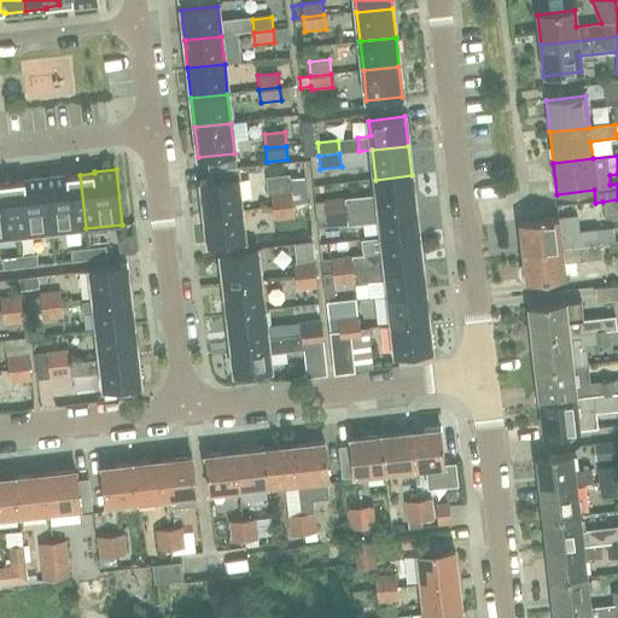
[(52,232),(86,228),(80,175),(66,176),(66,175),(46,178),(52,232)]
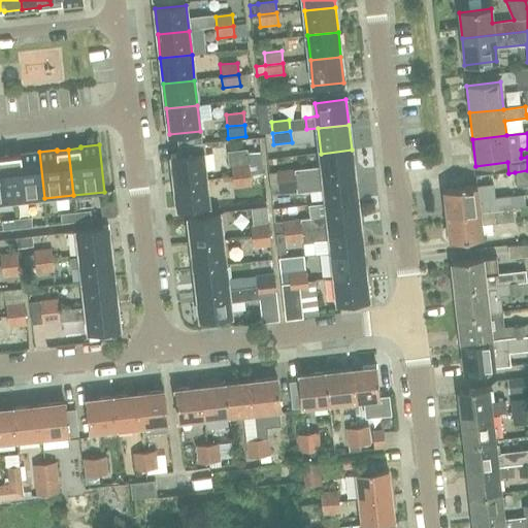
[(297,182),(324,178),(355,174),(352,150),(321,154),(323,167),(296,170),(297,182)]
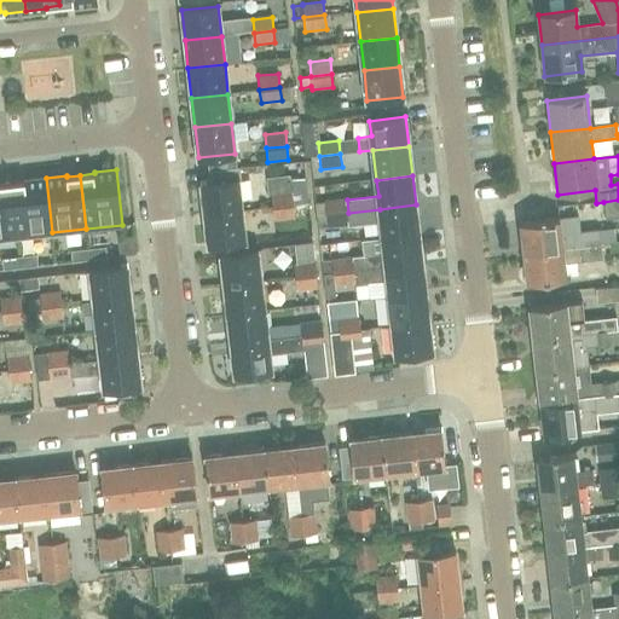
[(15,237),(52,232),(46,178),(19,180),(19,181),(9,183),(15,237)]
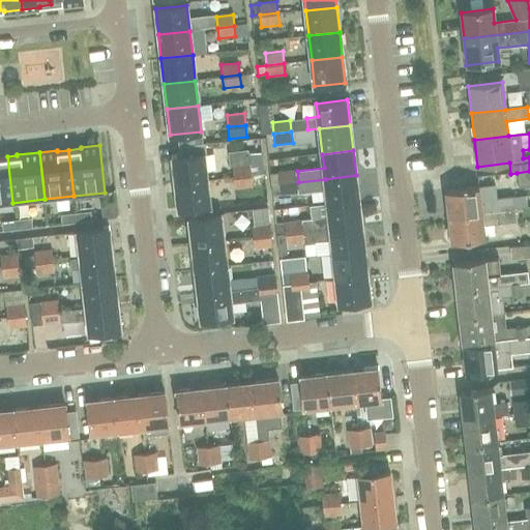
[(232,166),(233,177),(251,175),(265,174),(262,152),(248,154),(249,164),(232,166)]
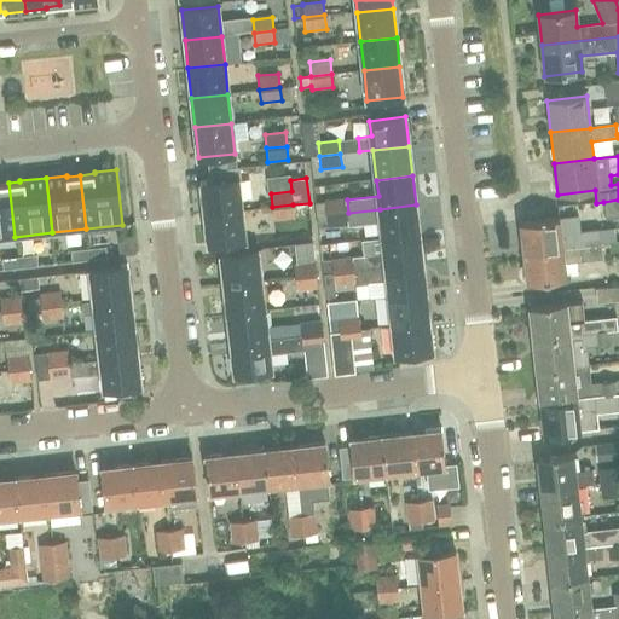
[(237,179),(201,184),(204,214),(241,210),(237,179)]
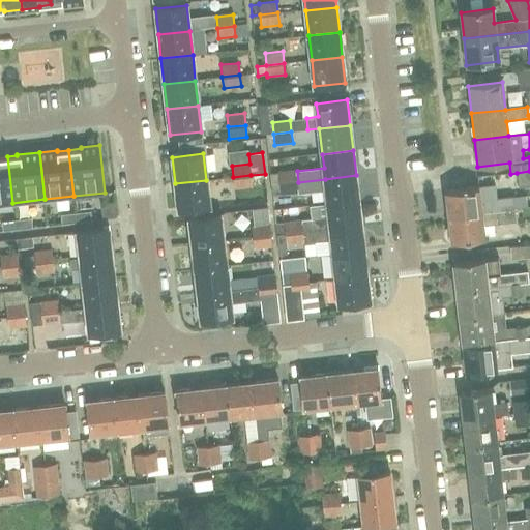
[(0,204),(12,203),(7,156),(0,157),(0,204)]
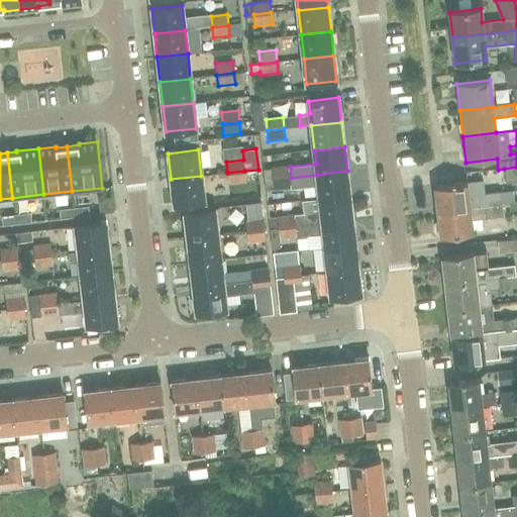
[(274,180),(291,178),(290,167),(273,170),(274,180)]
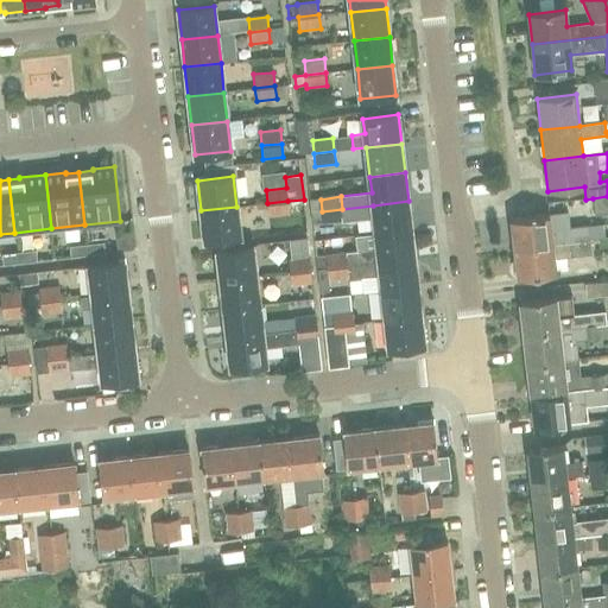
[(607,196),(593,198),(595,215),(607,213),(607,196)]
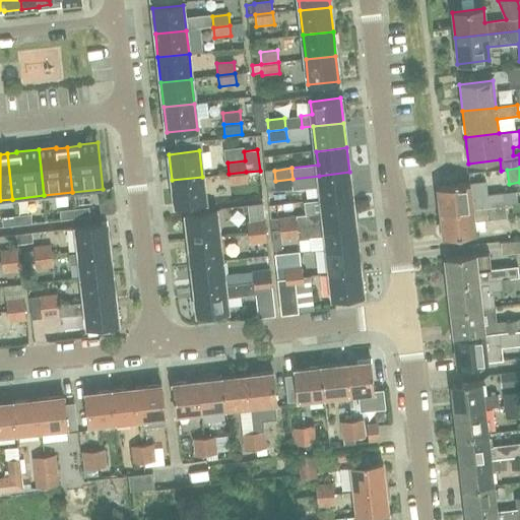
[(246,172),(229,174),(231,185),(248,183),(246,172)]
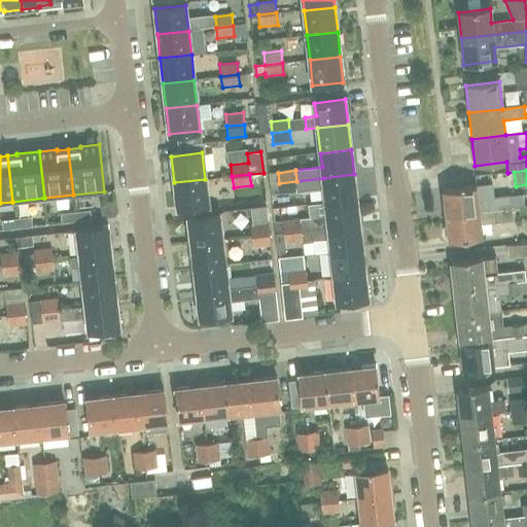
[(324,189),(326,203),(357,200),(354,174),(323,178),(296,181),(297,192),(324,189)]
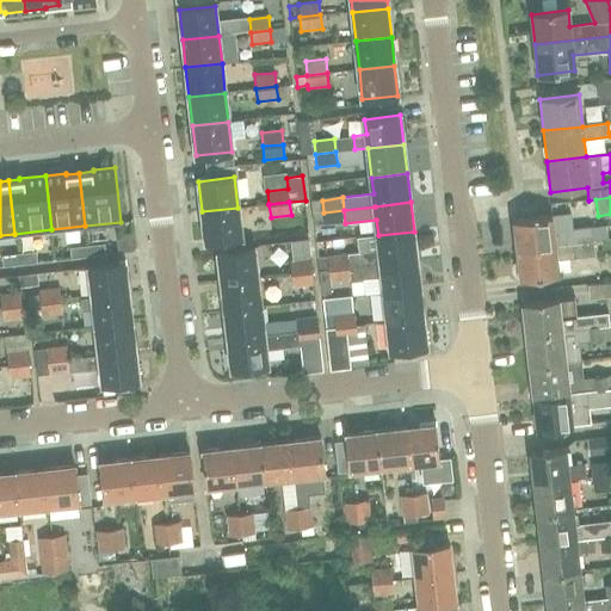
[(238,208),(202,211),(205,241),(241,238),(238,208)]
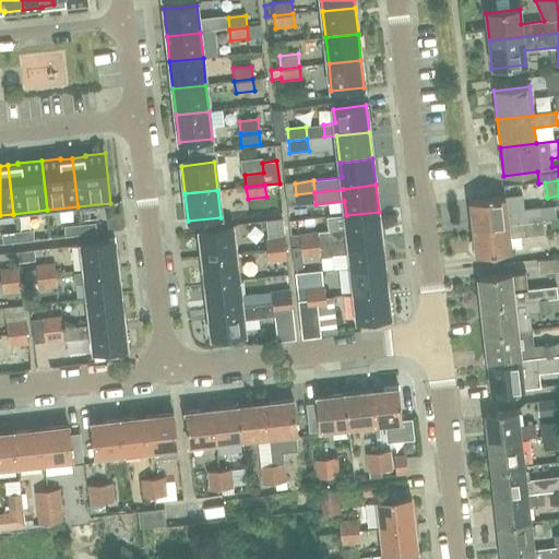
[(314,192),(296,194),(297,206),(316,204),(314,192)]
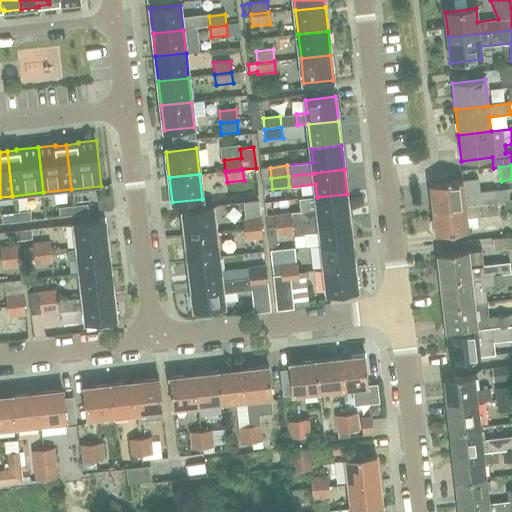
[(432,209),(497,202),(495,189),(480,192),(464,194),(462,181),(429,184),(432,209)]
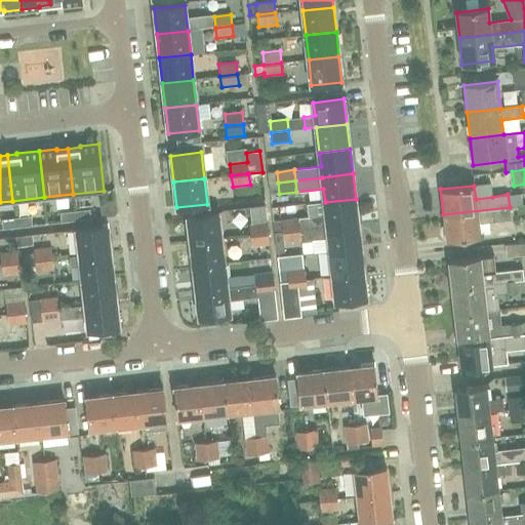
[(284,232),(358,224),(356,199),(325,202),(326,217),(274,224),(275,233),(284,232)]
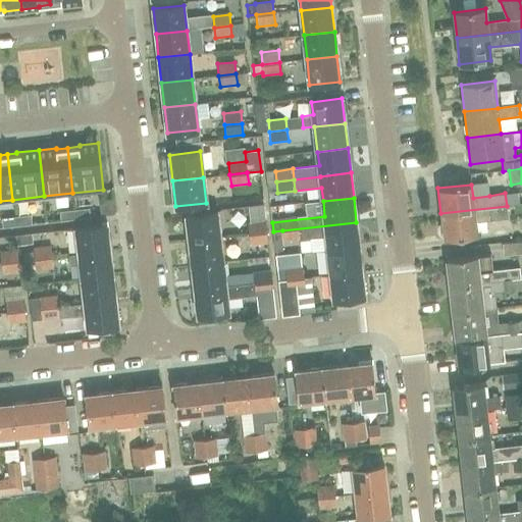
[(507,206),(440,213),(441,223),(437,225),(438,236),(442,237),(444,240),(477,236),(475,222),(491,220),(508,218),(507,206)]
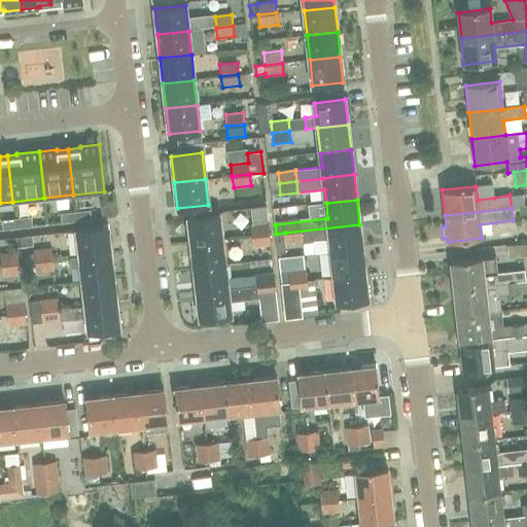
[(91,209),(75,211),(76,220),(92,218),(91,209)]
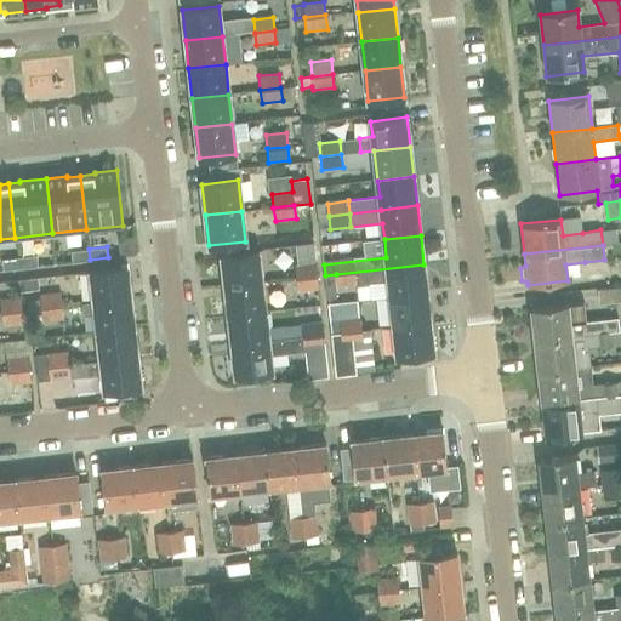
[(90,260),(89,249),(72,250),(73,262),(90,260)]
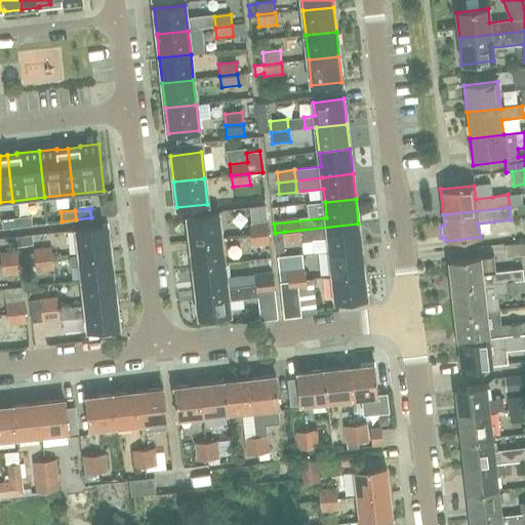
[(190,244),(220,240),(217,213),(187,217),(190,244)]
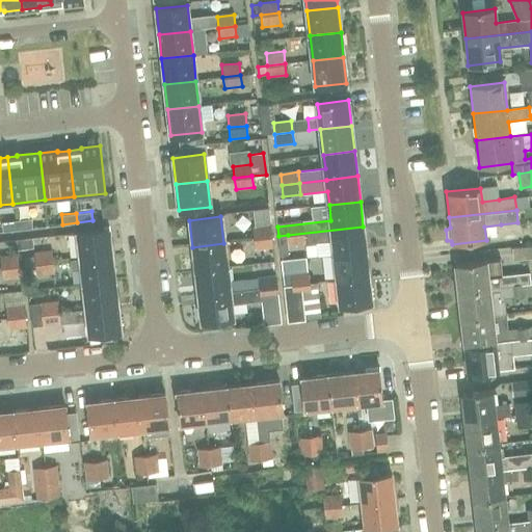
[(32,218),(17,219),(18,230),(33,228),(32,218)]
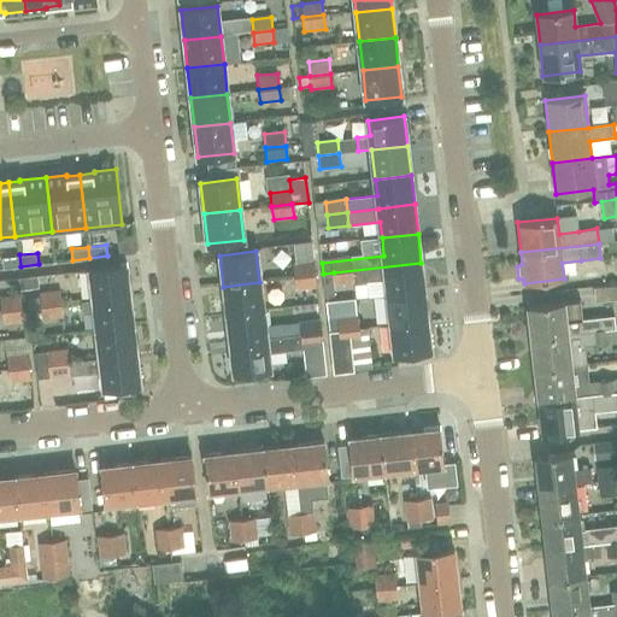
[(4,268),(21,266),(19,254),(3,257),(4,268)]
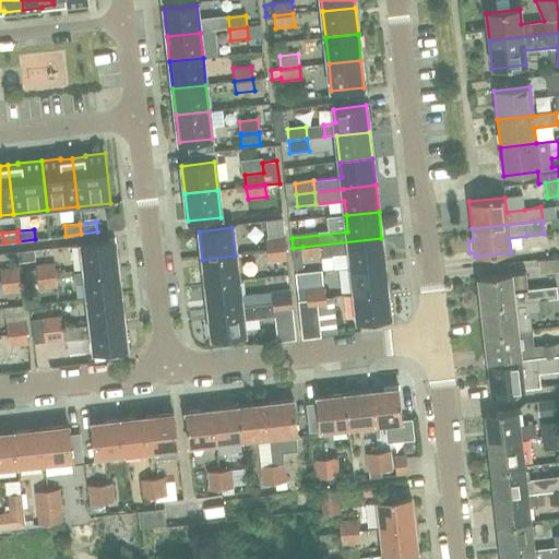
[(265,250),(285,248),(284,236),(264,238),(265,250)]
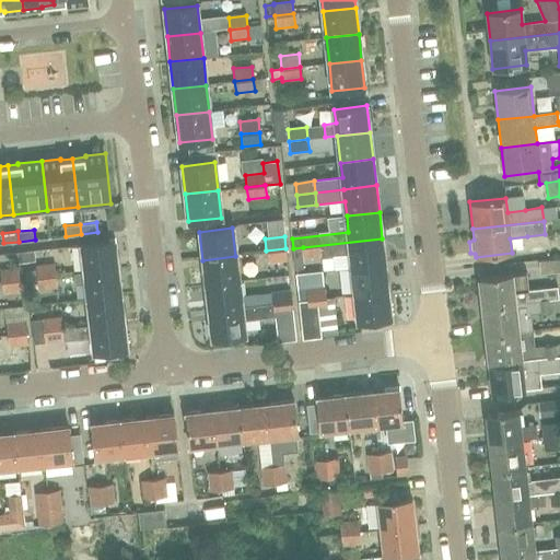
[(352,268),(385,265),(382,238),(303,247),(304,259),(350,254),(352,268)]
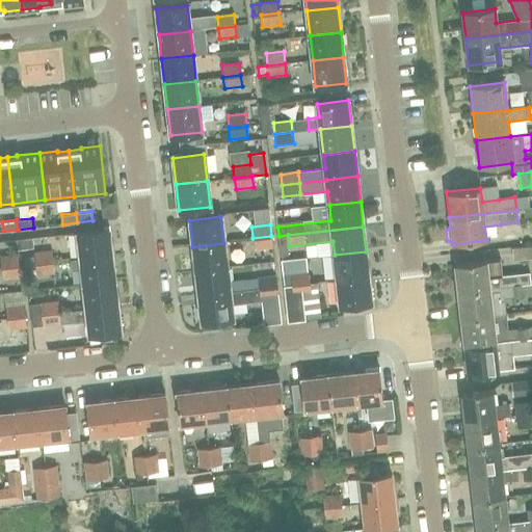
[(80,259),(111,256),(108,228),(77,232),(80,259)]
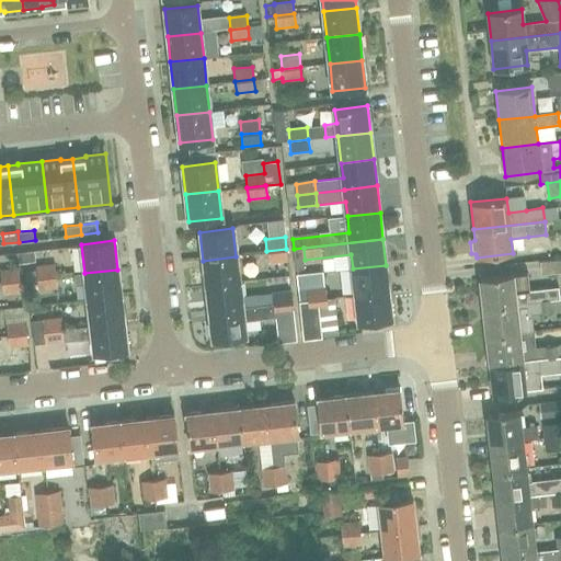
[(304,248),(294,249),(296,268),(306,267),(305,260),(304,248)]
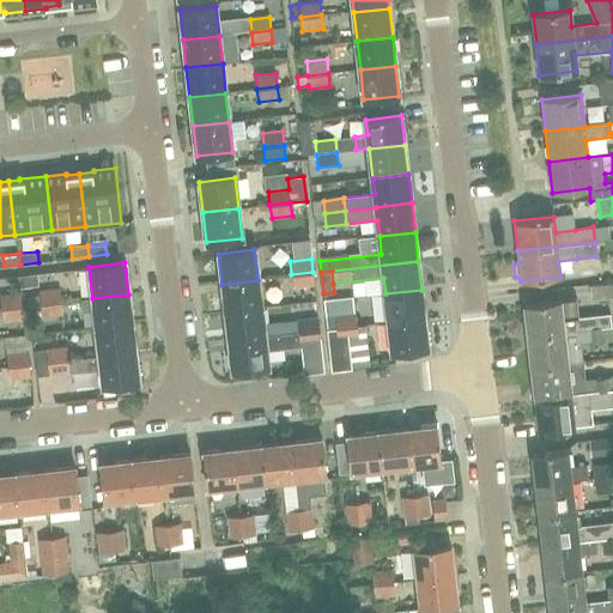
[(313,272),(291,274),(292,287),(314,286),(313,272)]
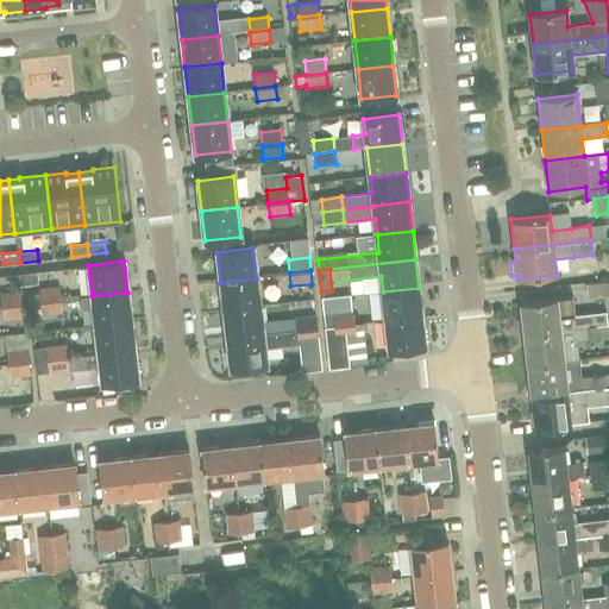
[(224,313),(259,308),(256,278),(220,283),(224,313)]
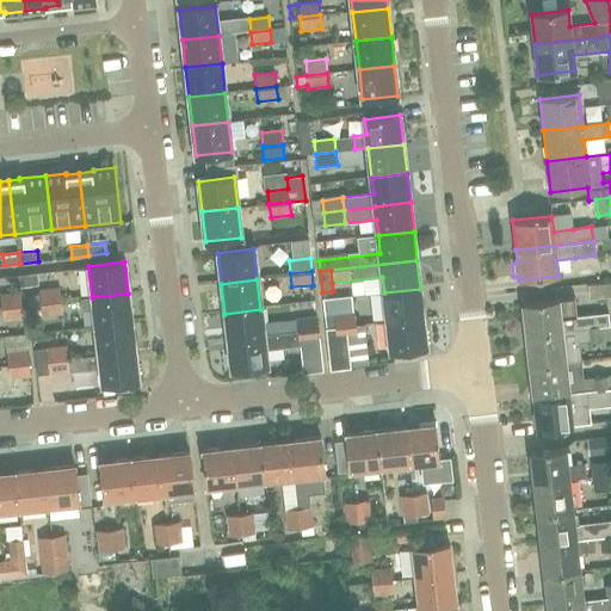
[(610,281),(587,284),(588,300),(610,296),(610,281)]
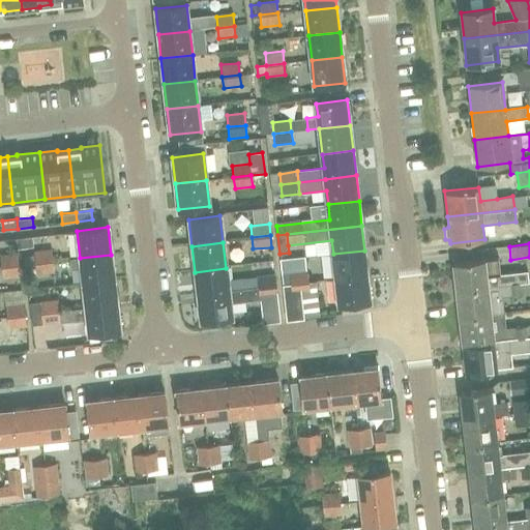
[(35,265),(53,263),(52,248),(33,251),(34,256),(27,256),(24,262),(25,265),(35,265)]
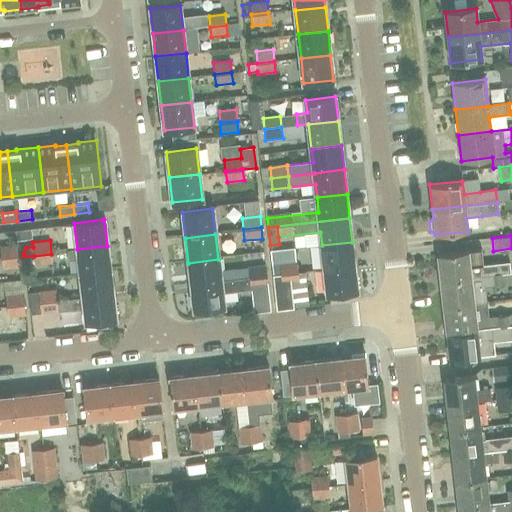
[(325,270),(355,267),(352,242),(322,245),(325,270)]
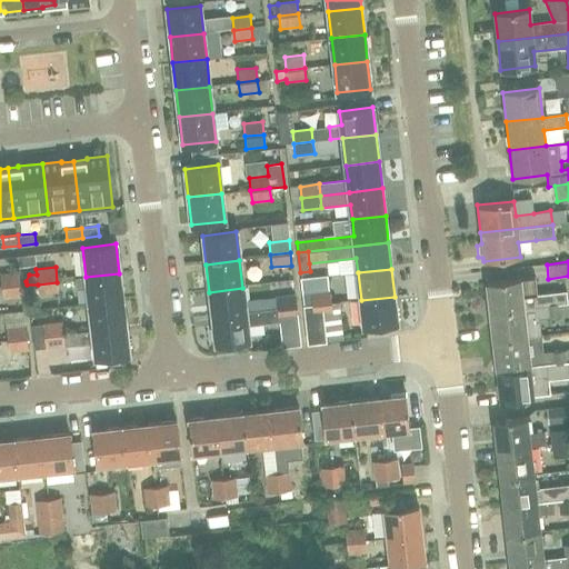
[(0,275),(1,287),(20,285),(19,271),(0,273),(0,275)]
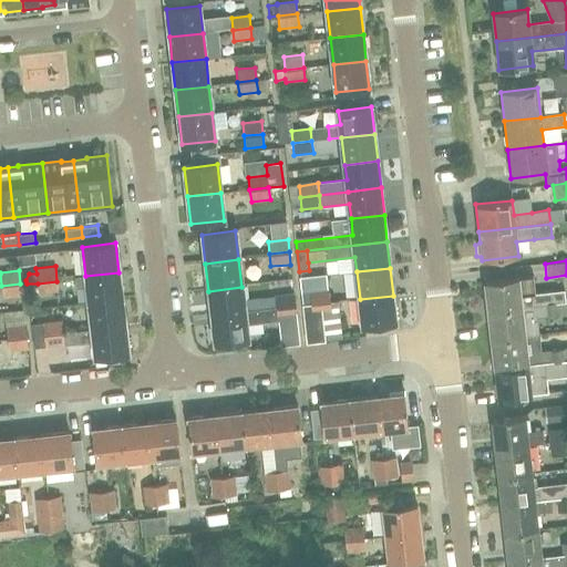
[(89,303),(122,299),(119,272),(85,276),(89,303)]
